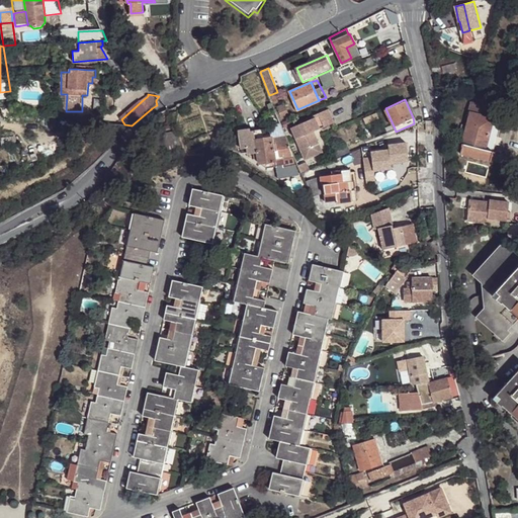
[(488,106),(472,102),(461,146),(463,146),(461,153),(491,160),(493,151),(486,149),(494,117),(486,115),(488,106)]
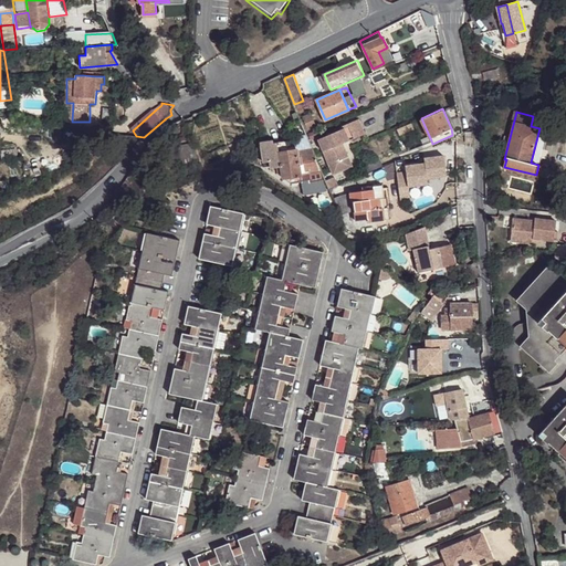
[(311,114),(303,117),(307,128),(315,125),(311,114)]
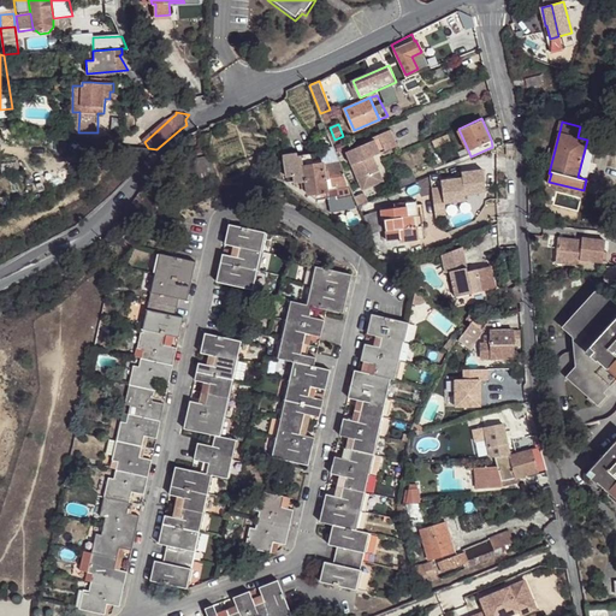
[(374,140),(347,153),(363,190),(384,181),(375,161),(371,164),(368,159),(373,157),(397,146),(390,130),(373,137),(374,140)]
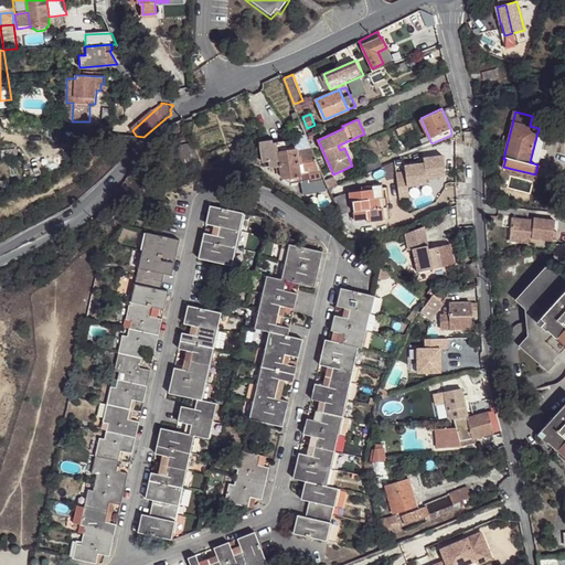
[(409,123),(398,128),(402,134),(413,129),(409,123)]
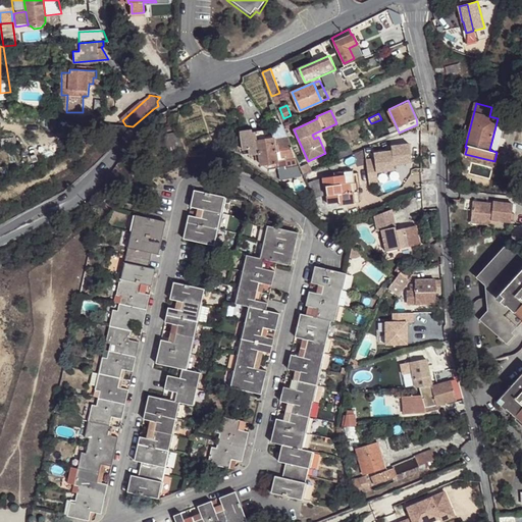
[(242,152),(239,131),(236,114),(215,117),(218,126),(228,125),(229,134),(222,136),(230,158),(238,157),(237,152),(242,152)]
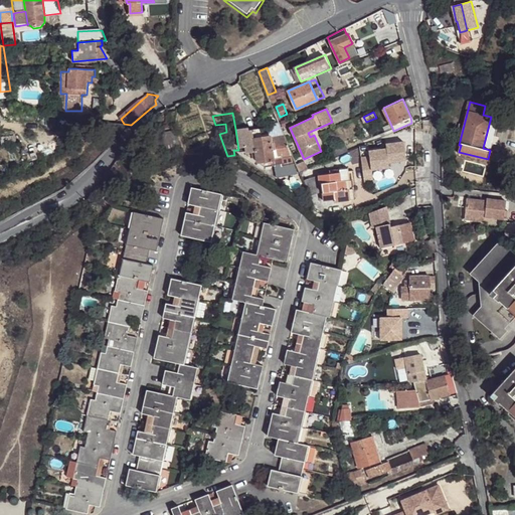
[(226,132),(225,124),(215,125),(219,134),(226,132)]
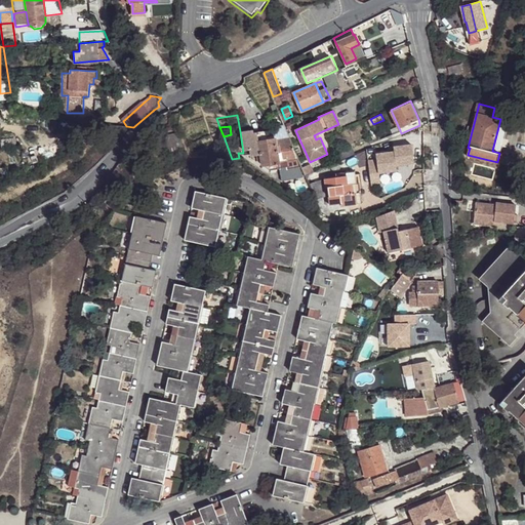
[(256,161),(261,160),(258,142),(267,140),(265,132),(257,132),(256,129),(240,131),(243,153),(249,152),(250,158),(255,157),(256,161)]
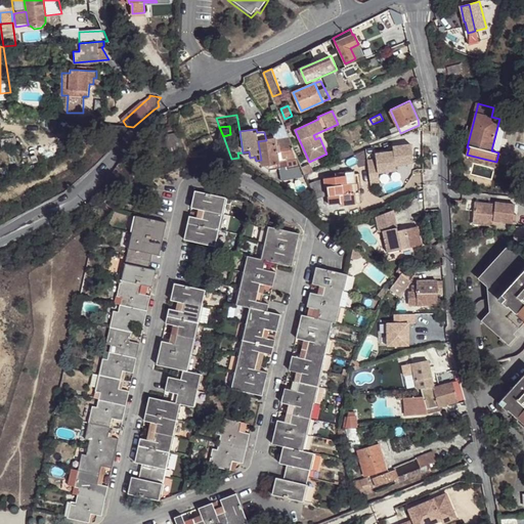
[(380,142),(400,133),(399,130),(379,139),(380,142)]
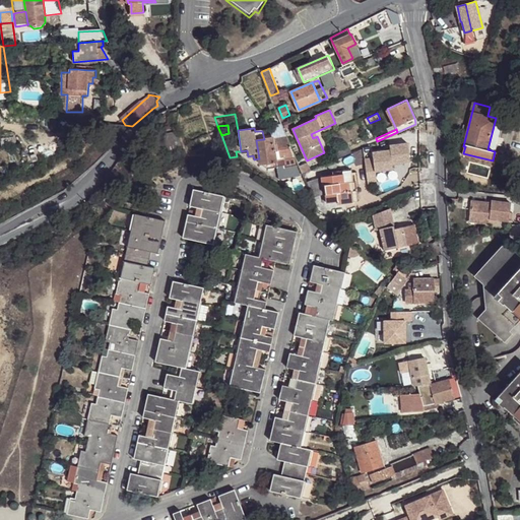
[(165,150),(169,151),(181,145),(175,134),(161,137),(165,150)]
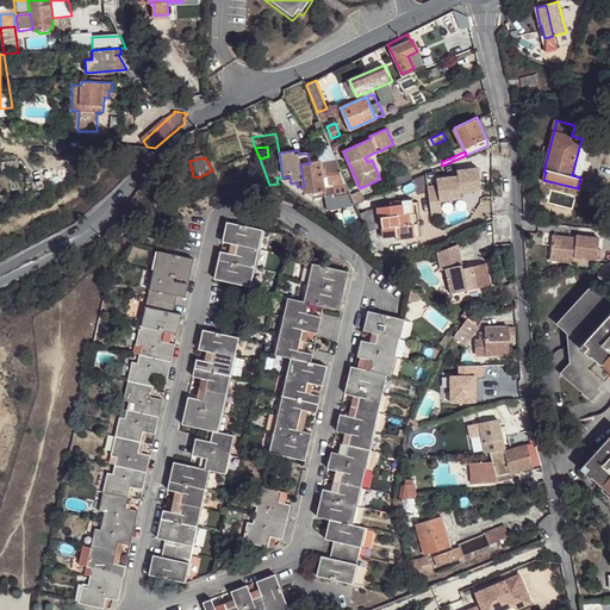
[(332,182),(346,181),(337,160),(321,162),(324,186),(332,182)]
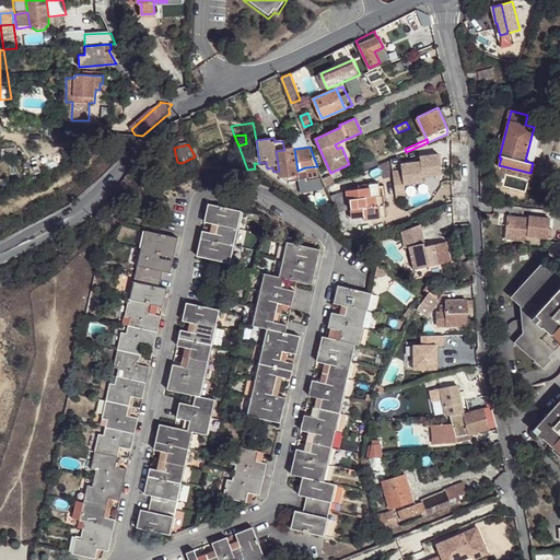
[(298,173),(298,171),(294,149),(294,148),(284,150),(276,151),(279,171),(280,176),(292,174),(298,173)]
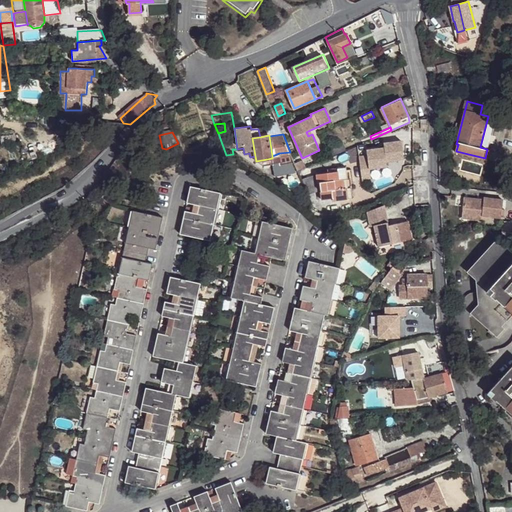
[(367,155),(359,156),(362,180),(371,179),(369,167),(386,165),(386,160),(404,158),(401,140),(384,143),(384,147),(366,150),(367,155)]
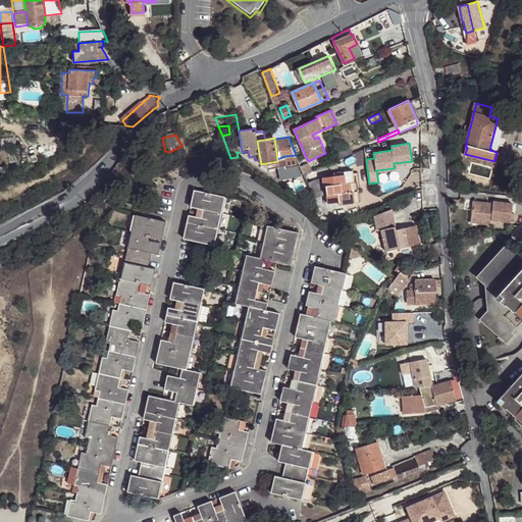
[(350,147),(335,153),(337,159),(352,153),(350,147)]
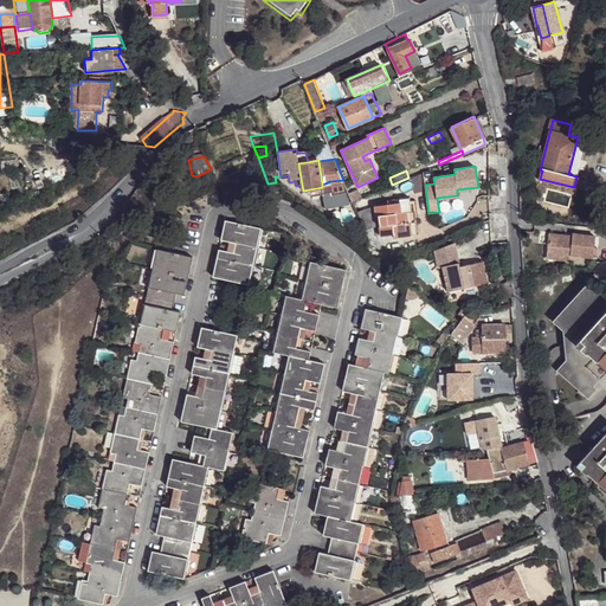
[(421,176),(414,178),(418,191),(424,189),(421,176)]
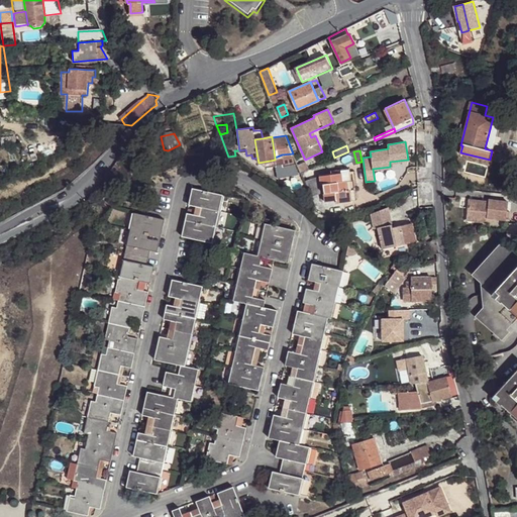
[(283,166),(282,154),(275,158),(275,160),(270,161),(271,168),(283,166)]
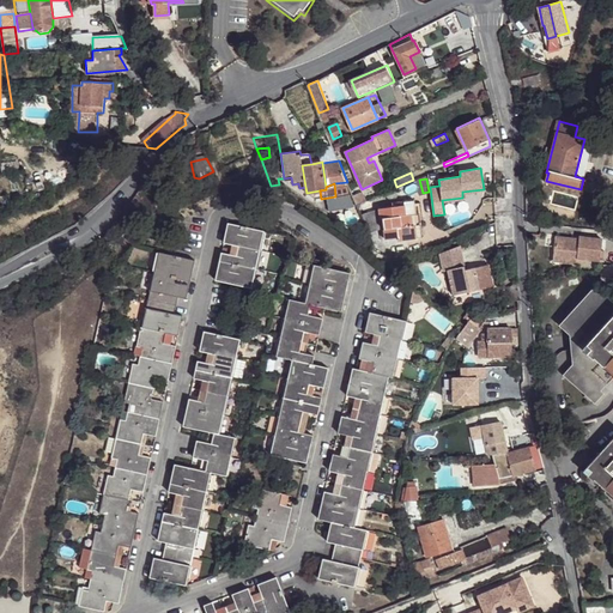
[(321,199),(320,190),(307,193),(313,198),(315,200),(321,199)]
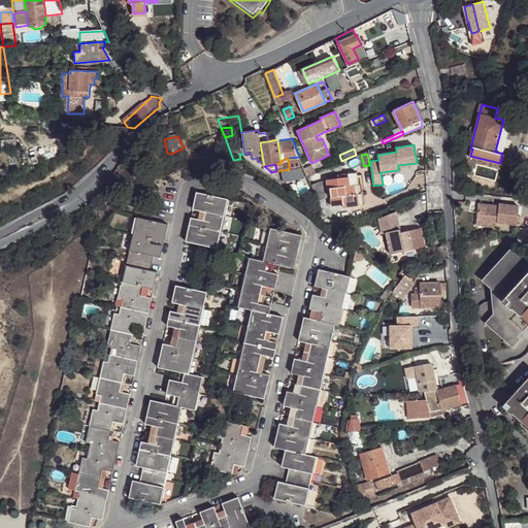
[(312,165),(304,168),(307,176),(316,172),(312,165)]
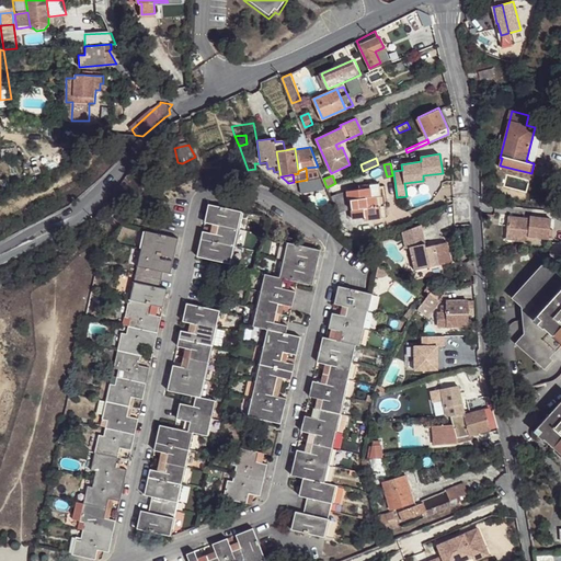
[(359,190),(347,191),(348,201),(351,201),(353,219),(364,218),(364,220),(380,218),(387,217),(384,196),(381,196),(379,183),(358,185),(359,190)]
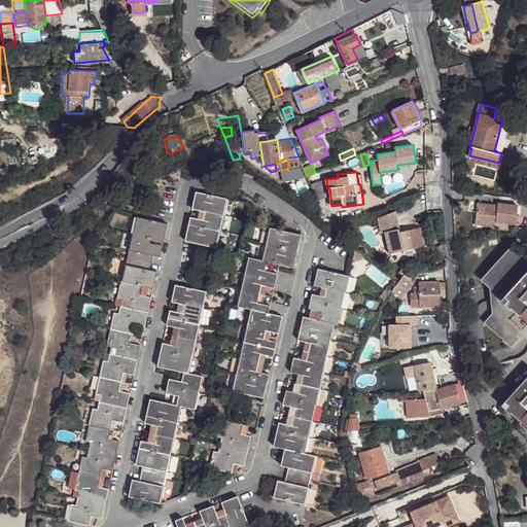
[(324,180),(310,184),(317,201),(326,198),(324,180)]
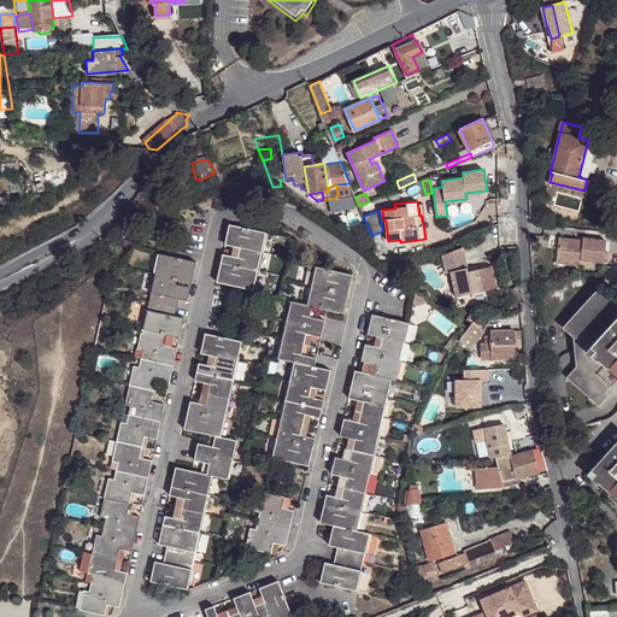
[(228,247),(238,250),(235,260),(227,258),(221,283),(258,292),(270,236),(233,228),(228,247)]
